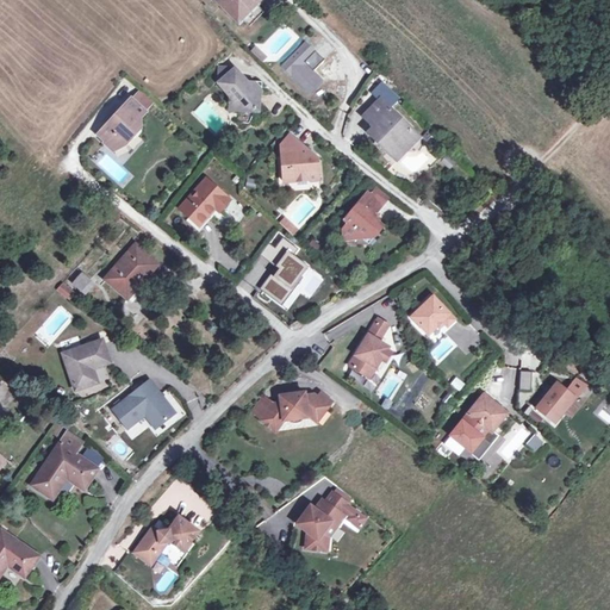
[(218,0),(218,1),(238,22),(259,0),(218,0)]
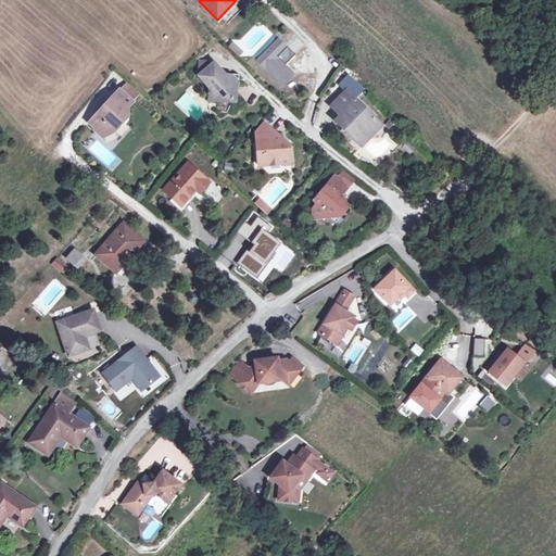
[(229,47),(238,54),(240,52),(232,43),(229,47)]
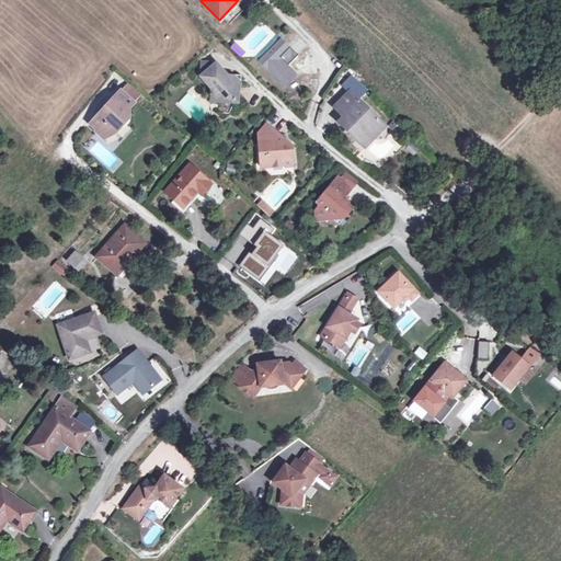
[(202,63),(201,79),(216,64),(202,63)]
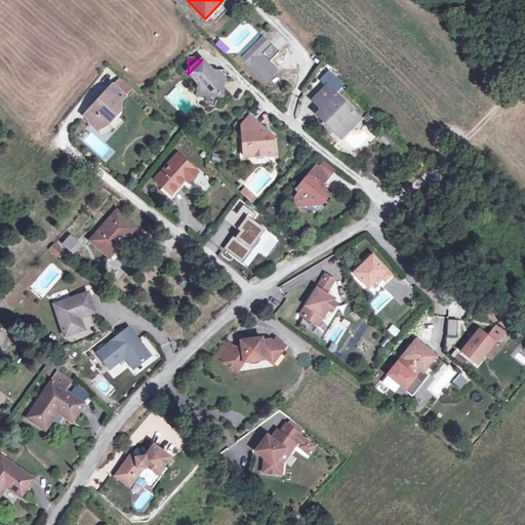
[(199,86),(209,95),(217,96),(224,90),(225,77),(219,72),(209,71),(210,67),(202,59),(188,74),(199,86)]
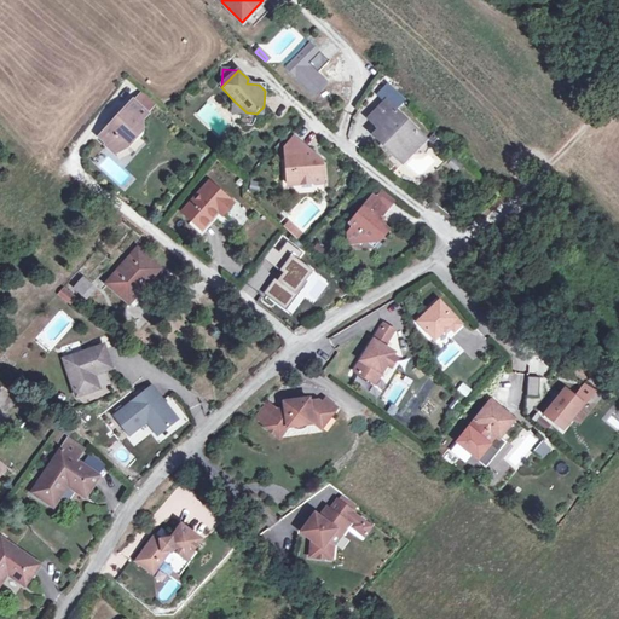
[(144,93),(137,102),(149,113),(156,104),(144,93)]
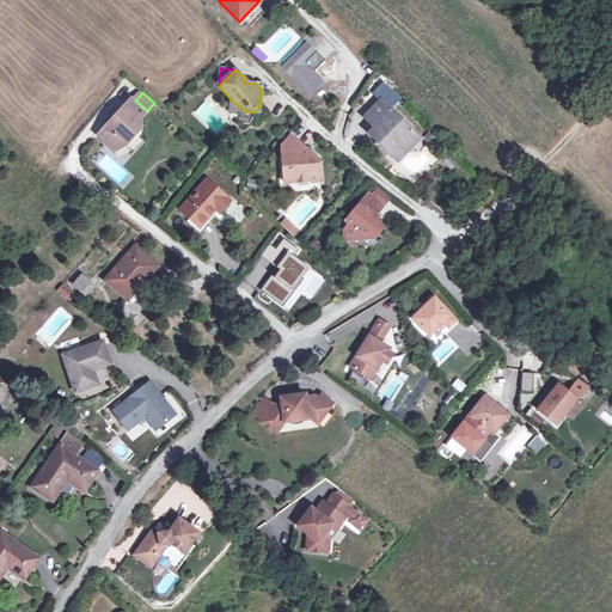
[(115,152),(128,145),(142,129),(142,124),(140,122),(148,112),(147,111),(135,101),(134,99),(101,135),(108,142),(106,144),(115,152)]
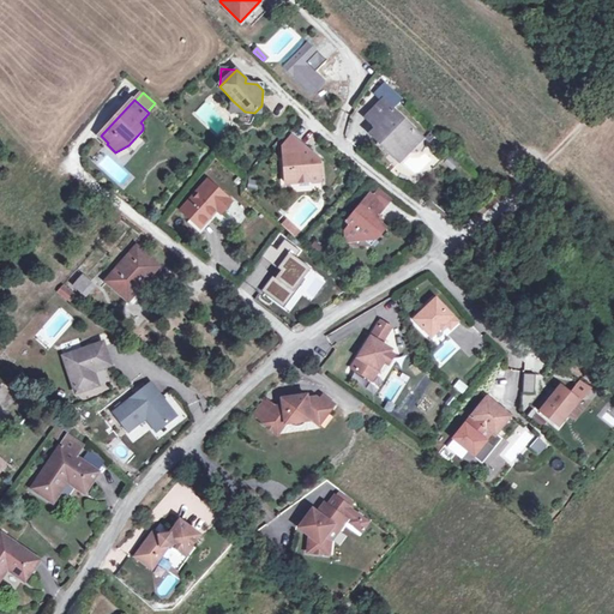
[(233,112),(245,112),(233,101),(233,112)]
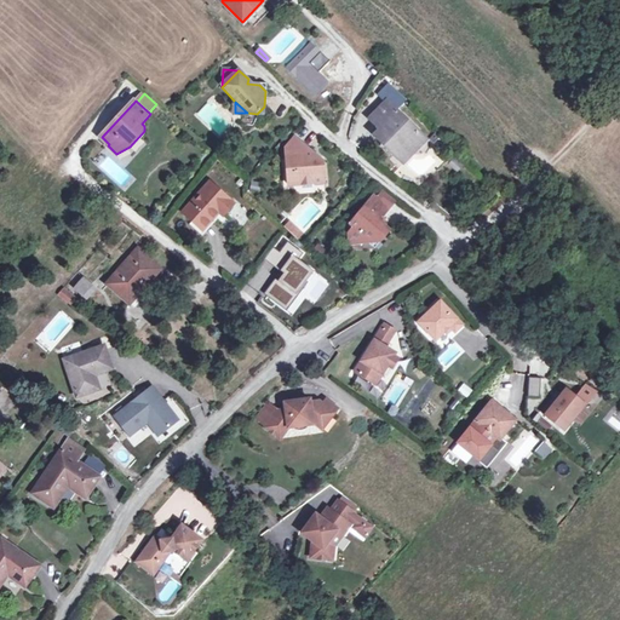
[(403,148),(418,148),(426,139),(389,102),(372,118),(384,128),(375,137),(395,155),(403,148)]
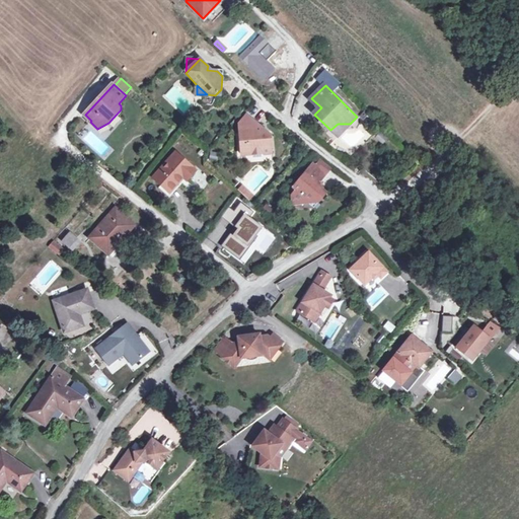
[(240,132),(251,119),(246,115),(239,123),(240,132)]
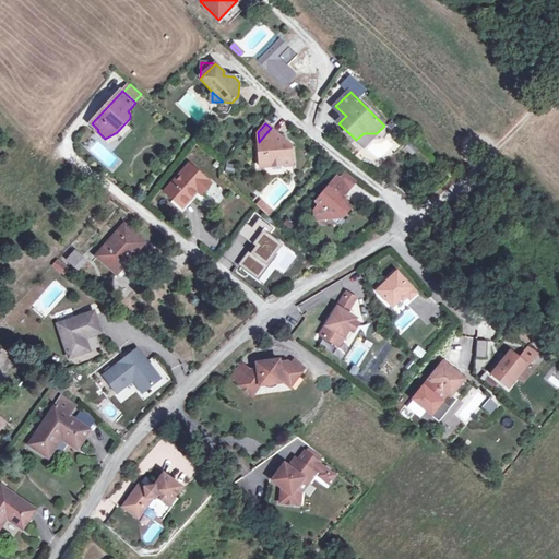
[(292,158),(290,145),(287,146),(283,142),(285,140),(271,128),(259,142),(261,167),(284,165),(283,159),(292,158)]
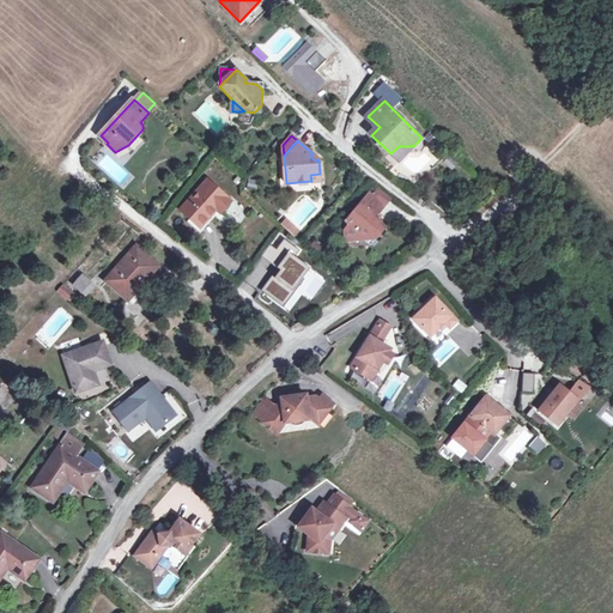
[(399,146),(390,153),(399,161),(413,146),(399,146)]
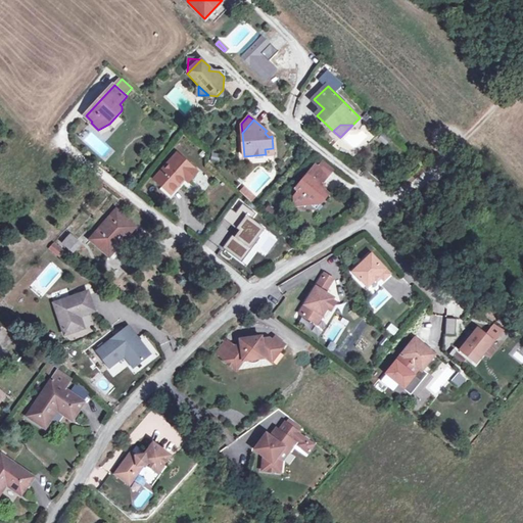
[(83,141),(105,160),(113,151),(91,132),(83,141)]
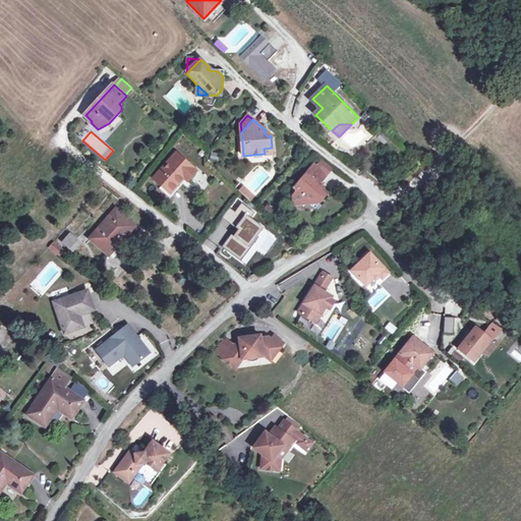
[(170,192),(180,181),(184,184),(196,171),(176,154),(154,179),(170,192)]
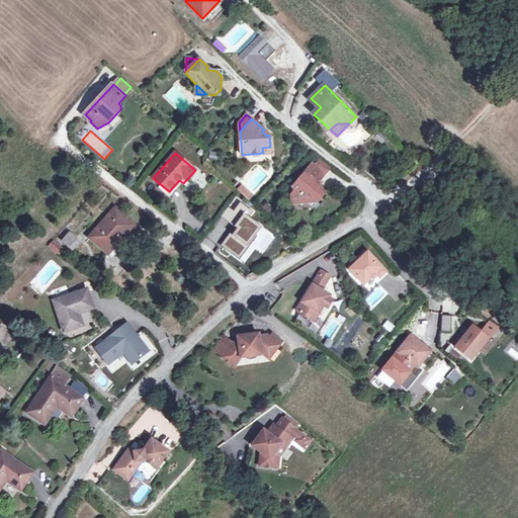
[(315,166),(325,174),(330,168),(320,161),(315,166)]
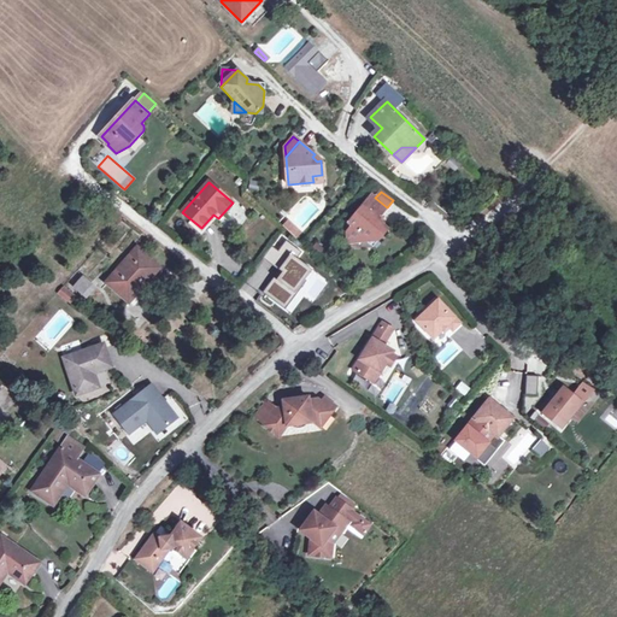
[(348,244),(366,241),(370,238),(375,238),(380,240),(387,231),(386,227),(381,223),(380,217),(387,207),(375,198),(371,195),(348,223),(352,227),(347,233),(348,244)]
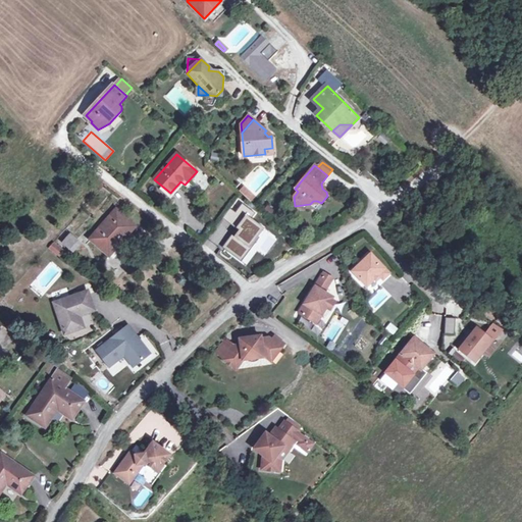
[(249,192),(244,188),(240,192),(245,197),(249,192)]
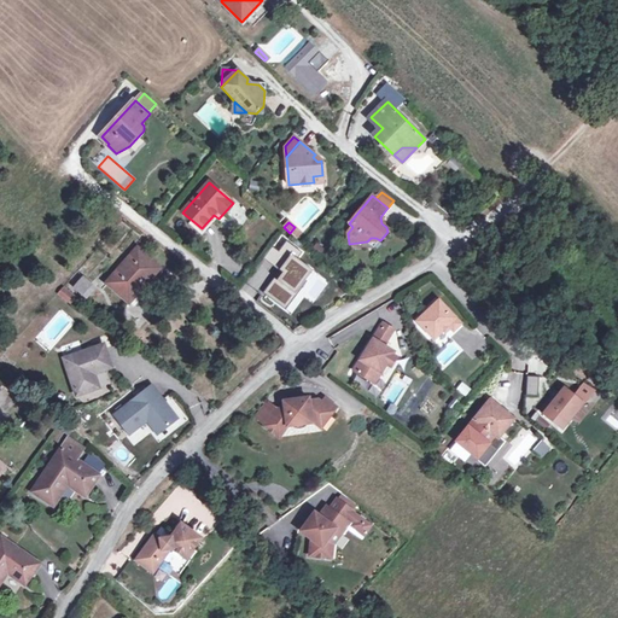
[(290,233),(295,238),(299,232),(295,227),(290,233)]
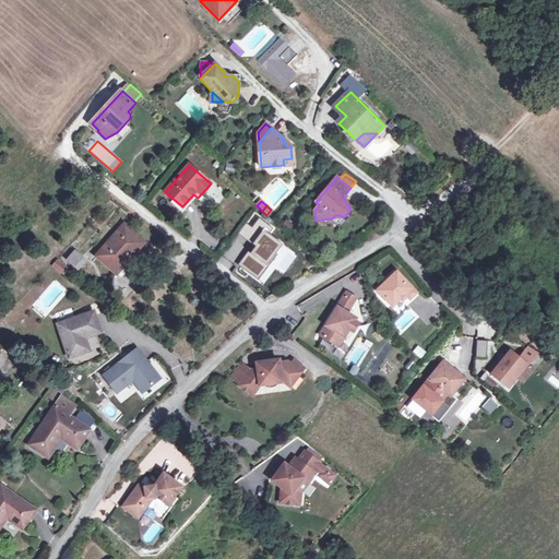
[(335,215),(332,218),(339,224),(344,217),(340,215),(335,215)]
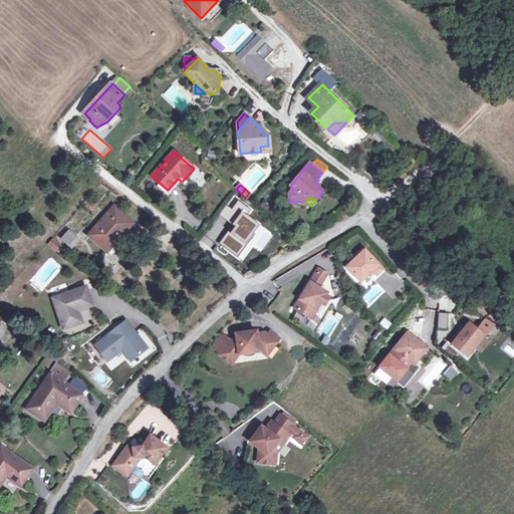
[(233,210),(227,206),(220,214),(238,226),(233,233),(229,231),(220,243),(237,255),(259,224),(246,214),(250,209),(239,201),(233,210)]
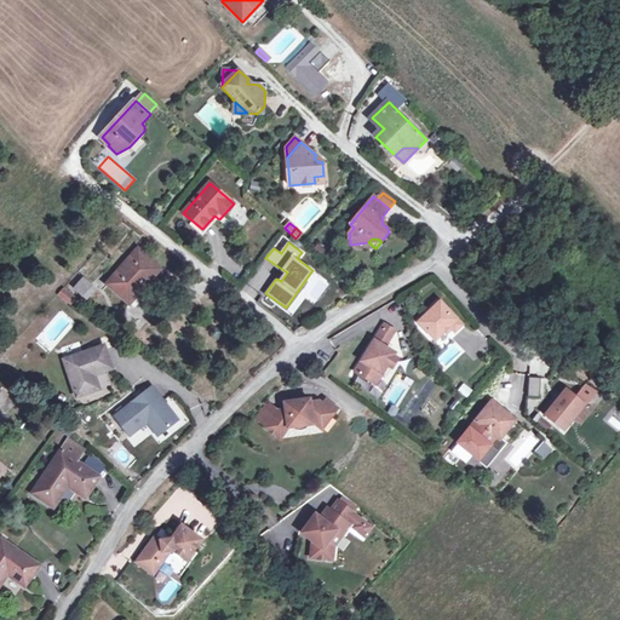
[(143,281),(156,265),(138,250),(108,283),(130,303),(147,285),(143,281)]
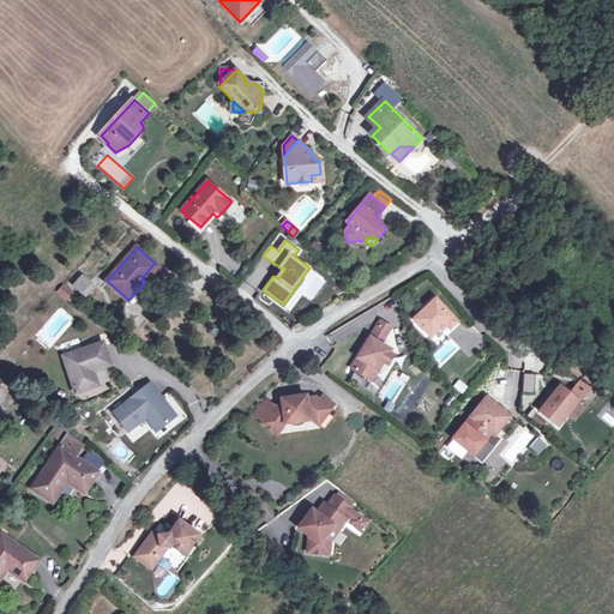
[(158,266),(155,263),(142,278),(145,282),(158,266)]
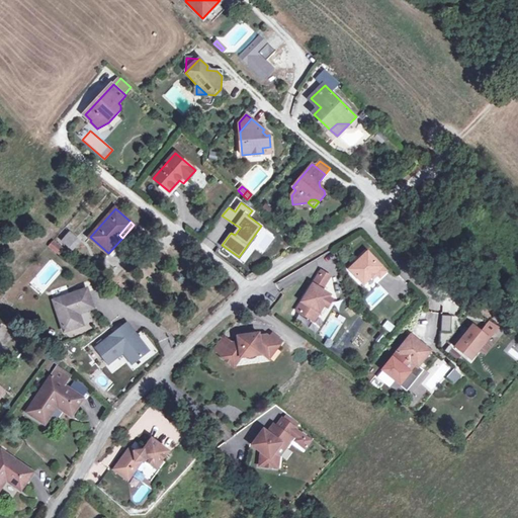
[(70,246),(76,239),(69,233),(63,240),(70,246)]
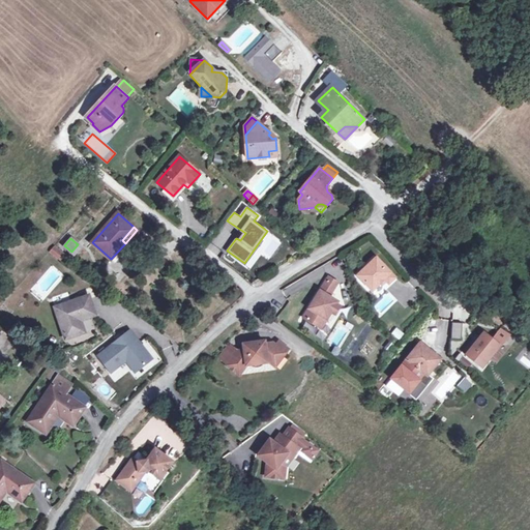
[(81,246),(78,244),(71,252),(74,255),(81,246)]
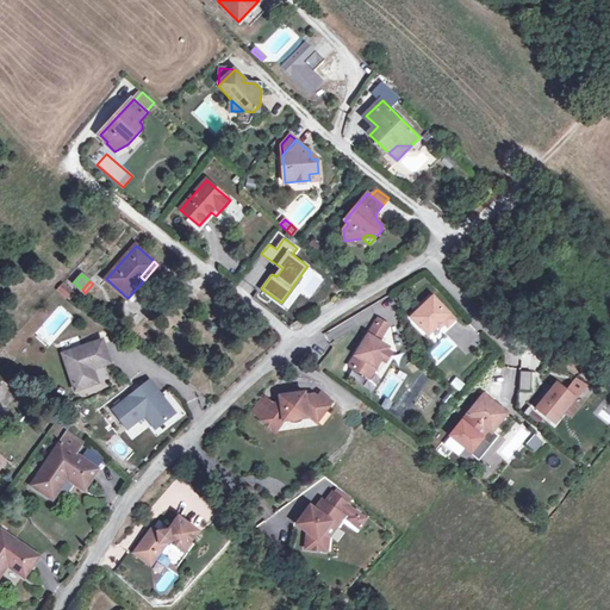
[(60,286),(73,298),(75,293),(63,282),(60,286)]
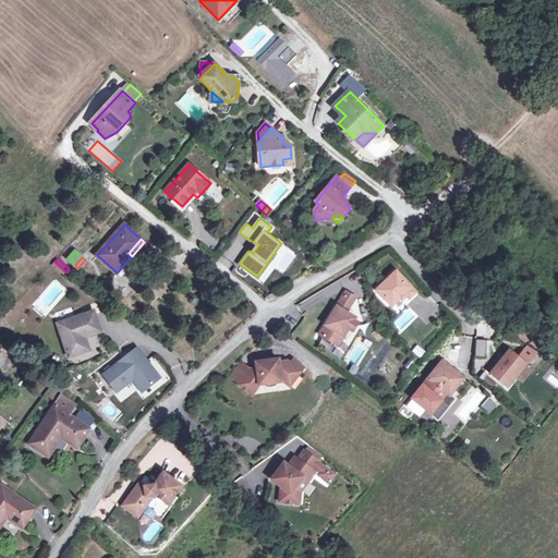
[(67,273),(55,262),(51,265),(63,275),(67,273)]
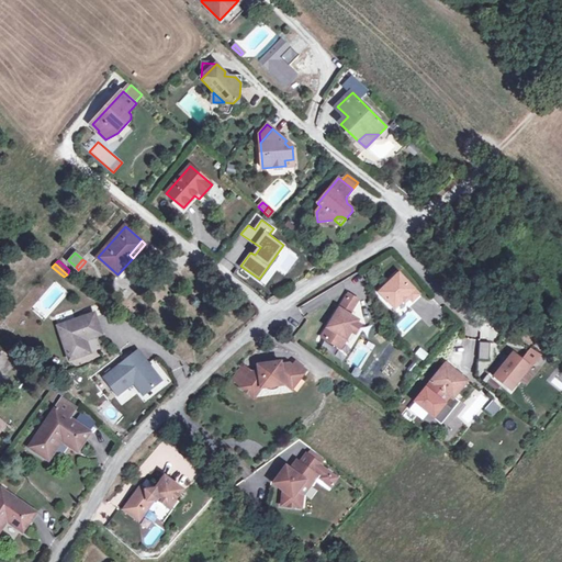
[(239,267),(235,272),(247,282),(251,277),(239,267)]
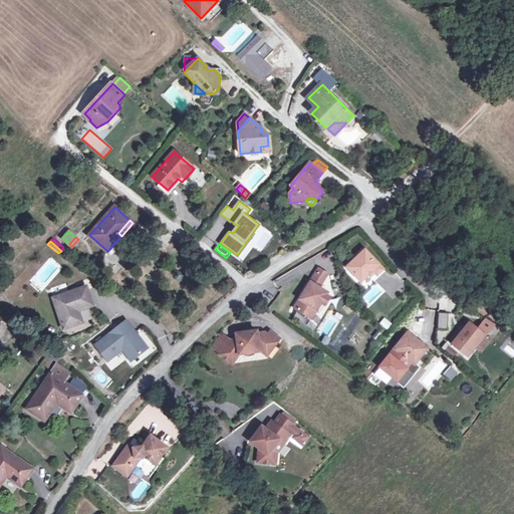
[(383,268),(365,249),(347,266),(360,281),(372,270),(377,274),(383,268)]
